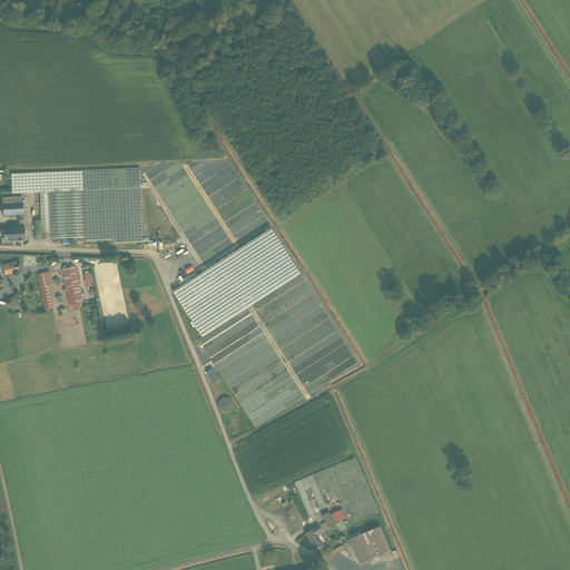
[(139,169),(76,172),(76,192),(81,192),(84,192),(111,190),(126,190),(140,189),(139,169)]
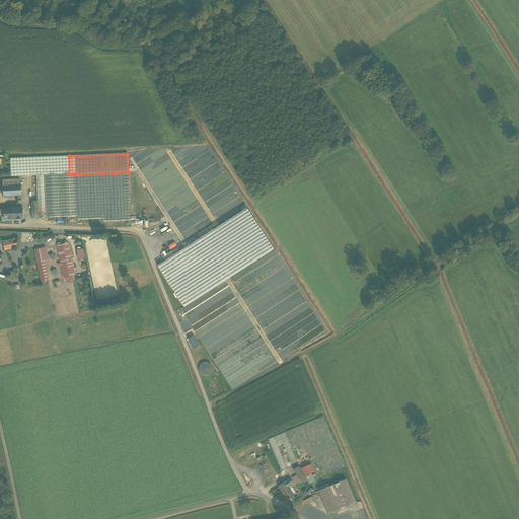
[(69,156),(10,158),(11,177),(36,176),(45,175),(46,175),(59,175),(61,175),(69,174),(69,156)]
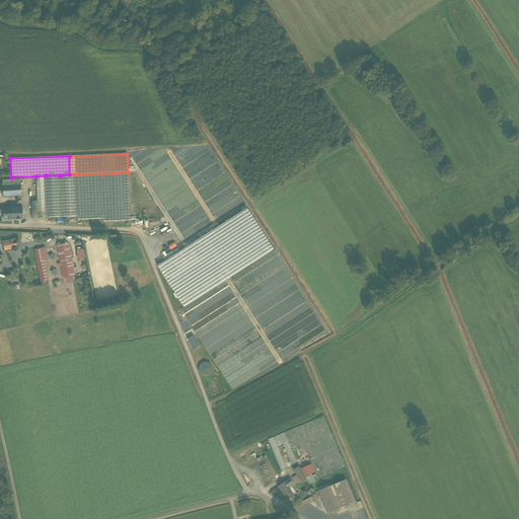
[(158,156),(154,162),(151,157),(150,158),(145,158),(145,161),(147,165),(144,166),(144,168),(142,166),(142,167),(140,166),(167,217),(181,193),(189,189),(181,175),(169,174),(170,173),(170,168),(169,169),(166,167),(167,164),(163,164),(161,159),(160,157),(158,156)]
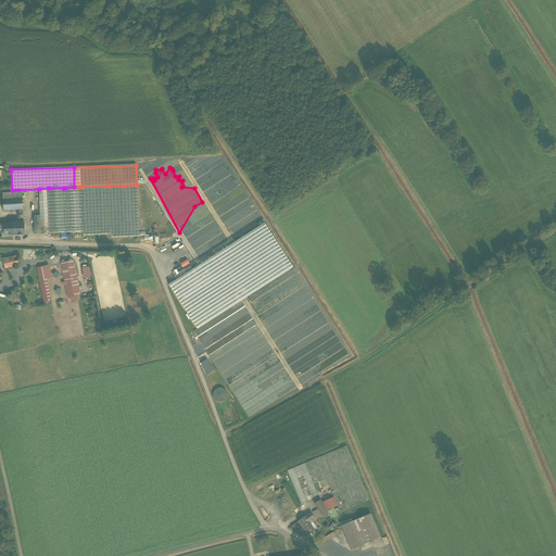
[(137,185),(123,186),(124,238),(138,237),(137,185)]
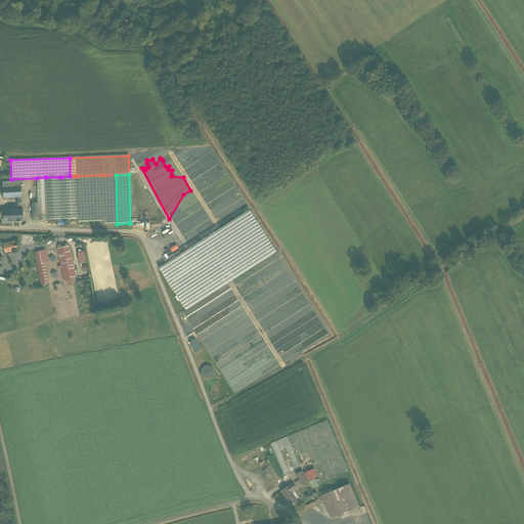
[(102,175),(77,176),(79,222),(104,221),(102,175)]
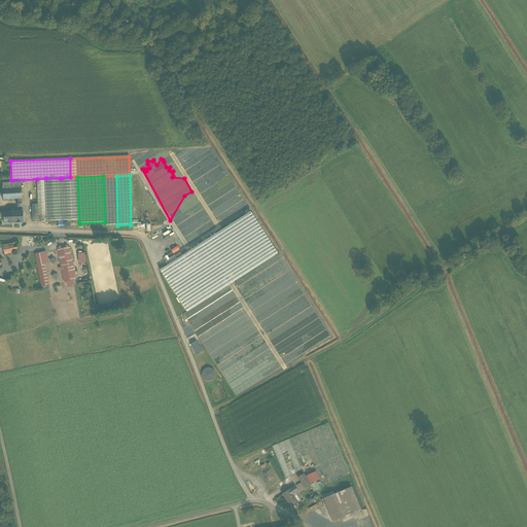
[(116,176),(103,176),(105,222),(105,225),(117,225),(116,176)]
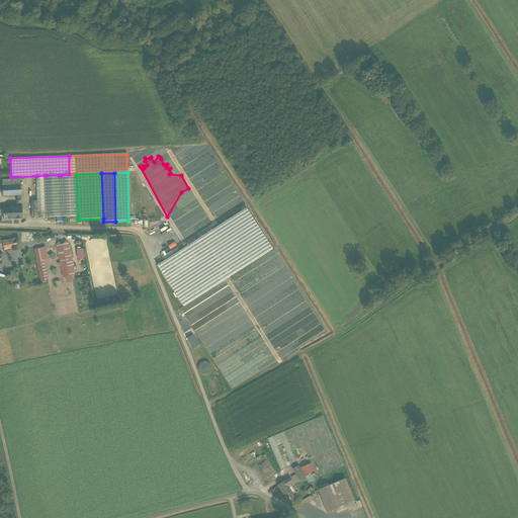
[(69,174),(61,175),(63,218),(76,218),(74,174),(69,174)]
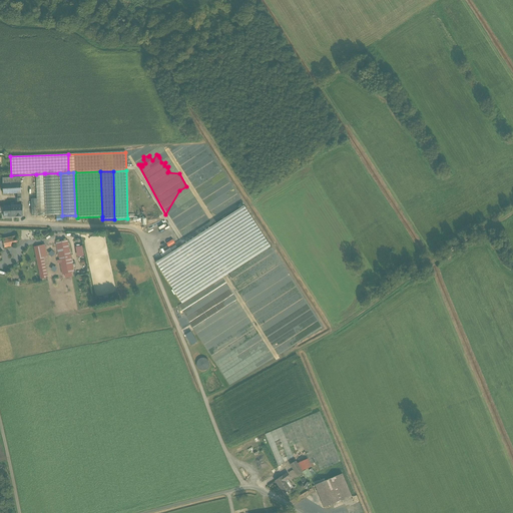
[(44,173),(36,174),(36,199),(37,211),(38,211),(37,216),(45,216),(45,211),(44,173)]
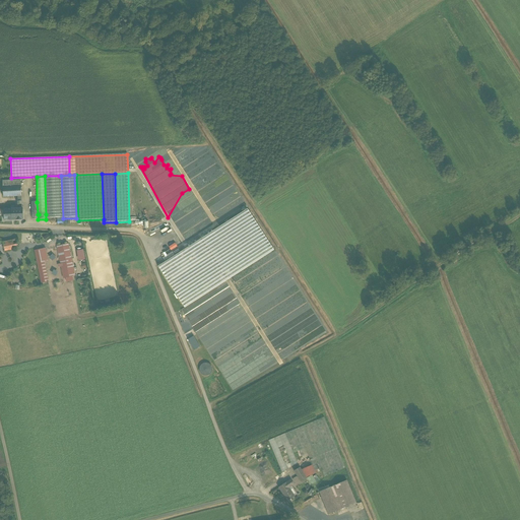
[(59,176),(46,176),(48,219),(61,218),(59,176)]
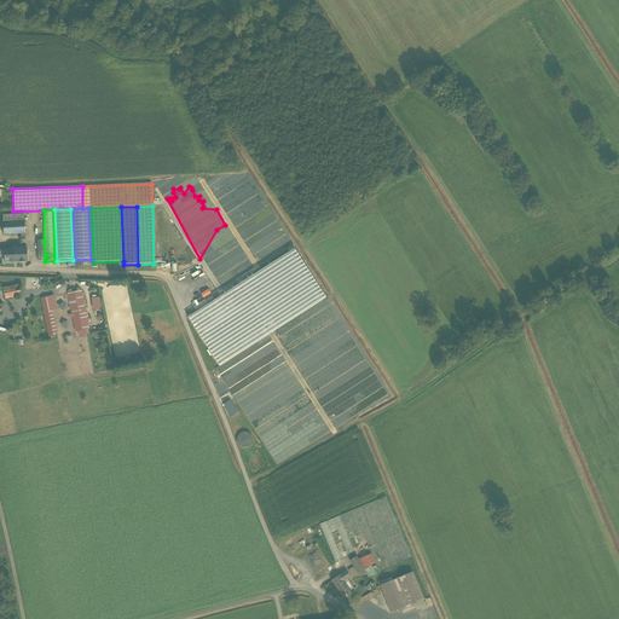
[(21,235),(25,233),(25,223),(3,224),(4,235),(21,235)]
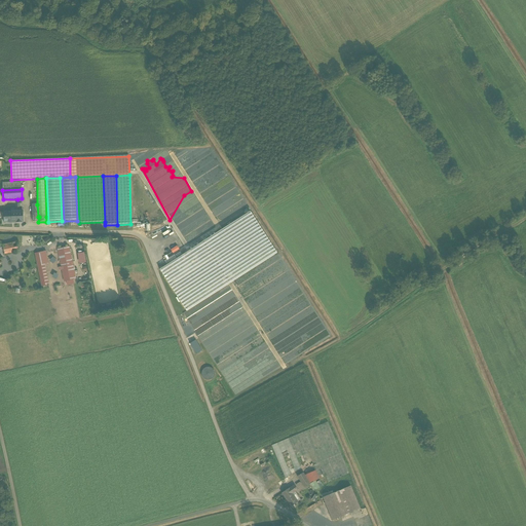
[(23,203),(17,203),(19,212),(11,212),(12,218),(14,218),(14,222),(23,222),(23,212),(24,212),(24,211),(23,211),(23,203)]
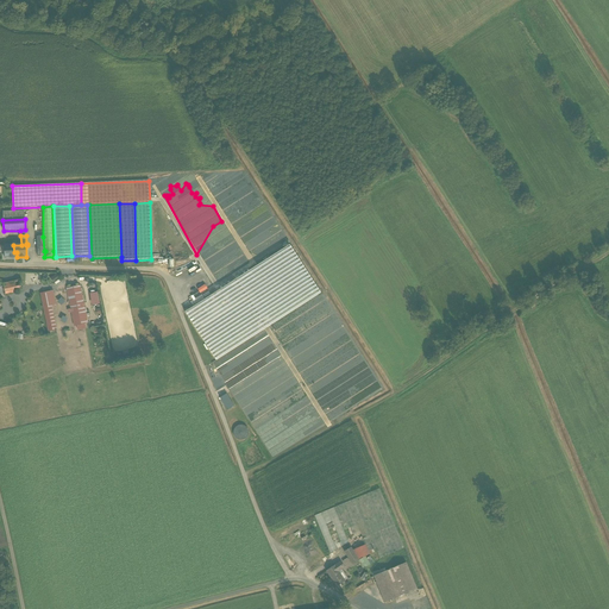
[(13,245),(4,245),(5,253),(5,258),(17,257),(17,252),(14,252),(13,245)]
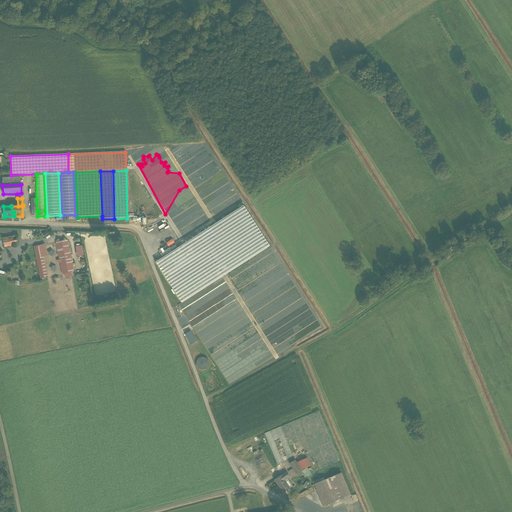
[(269,246),(243,206),(155,262),(182,303),(269,246)]
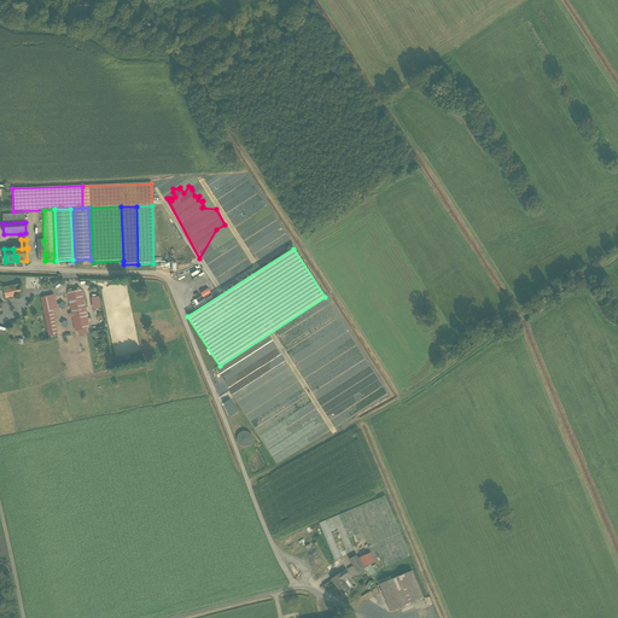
[(16,285),(4,289),(5,297),(15,296),(22,293),(21,287),(21,285),(16,285)]
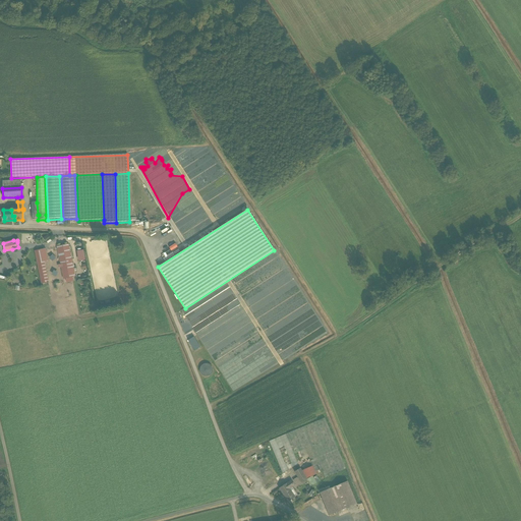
[(67,243),(56,245),(64,281),(75,279),(67,243)]
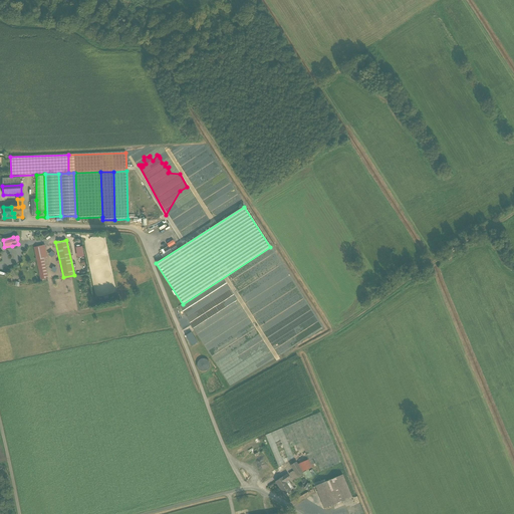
[(46,244),(41,245),(49,280),(60,278),(52,243),(46,244)]
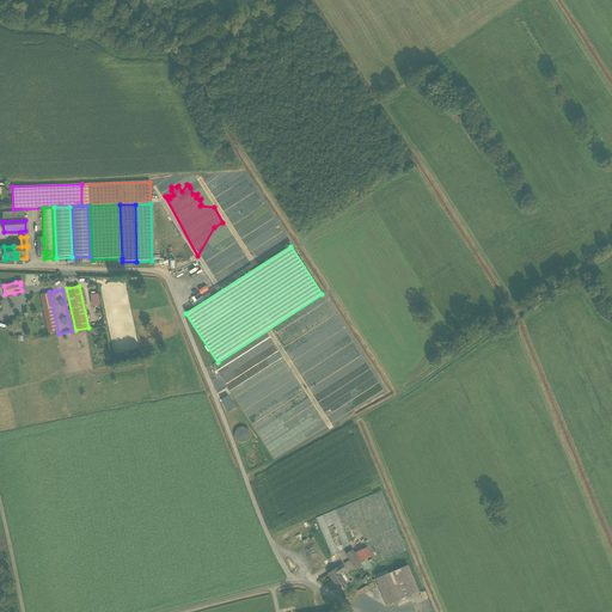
[(534,289),(516,301),(520,306),(538,295),(534,289)]
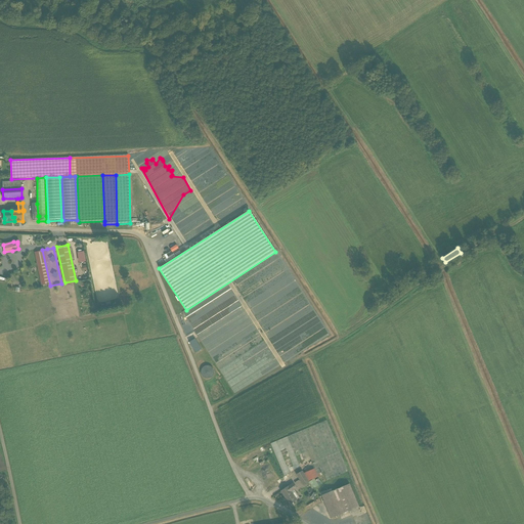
[(48,286),(41,250),(39,251),(34,252),(42,288),(48,286)]
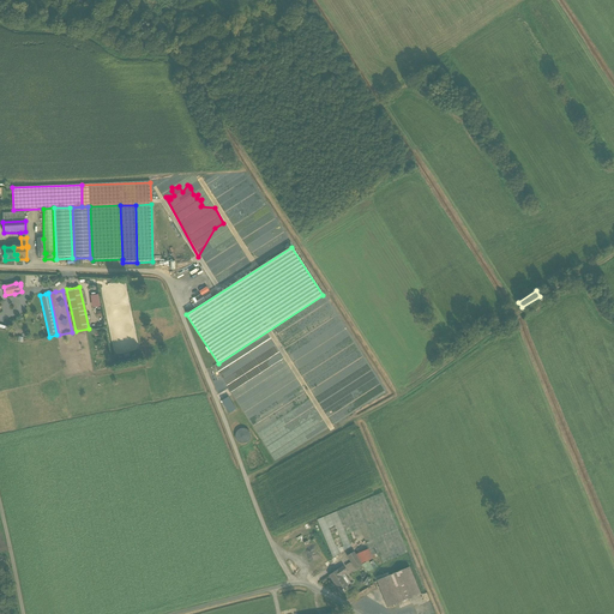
[(222,401),(229,414),(236,409),(229,397),(222,401)]
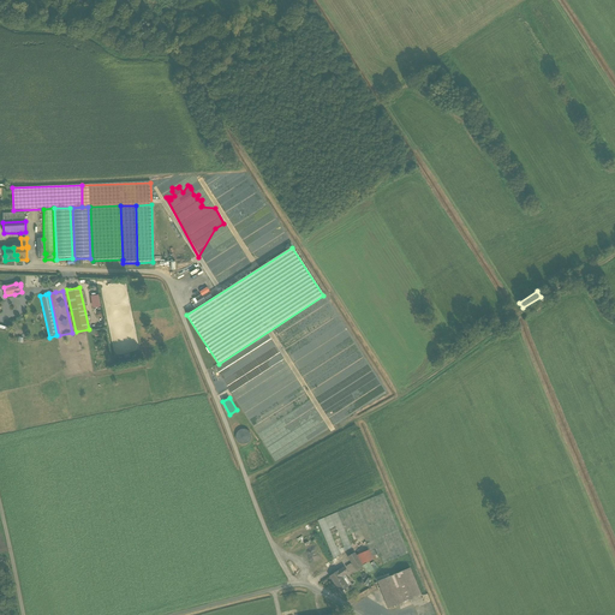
[(410,554),(383,494),(359,505),(375,542),(376,547),(380,554),(384,565),(410,554)]
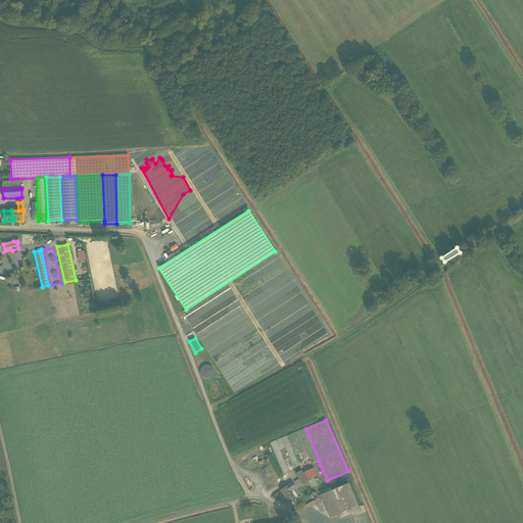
[(319,461),(305,429),(287,436),(299,466),(311,460),(313,463),(319,461)]
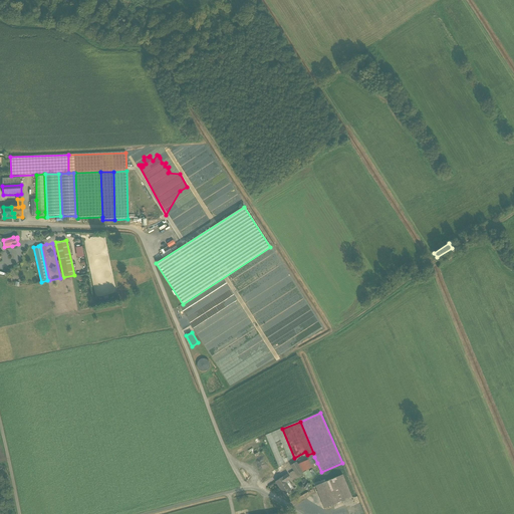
[(282,429),(265,436),(279,467),(294,458),(282,429)]
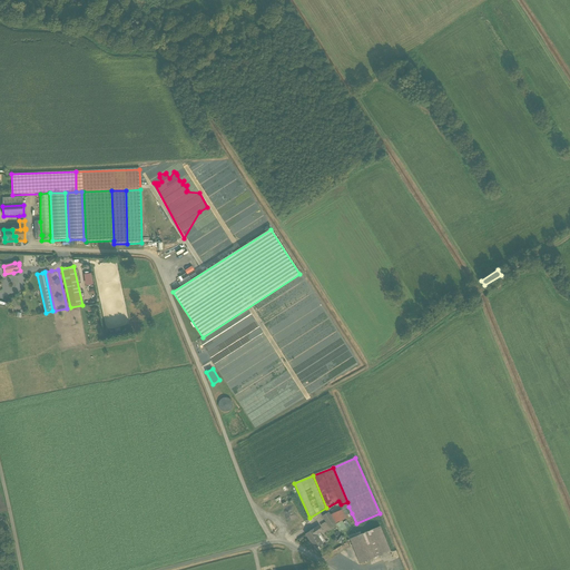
[(341,504),(335,507),(336,511),(344,508),(344,509),(349,507),(347,502),(341,504)]
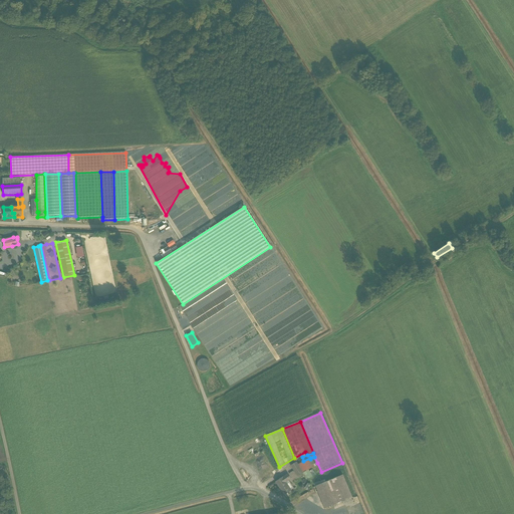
[(310,459),(308,460),(311,466),(315,464),(315,465),(316,465),(316,464),(317,463),(314,457),(310,459)]
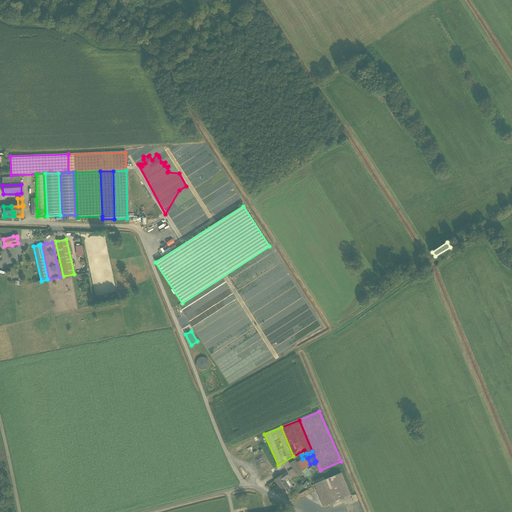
[(307,458),(296,463),(299,468),(302,471),(308,468),(311,466),(310,464),(307,458)]
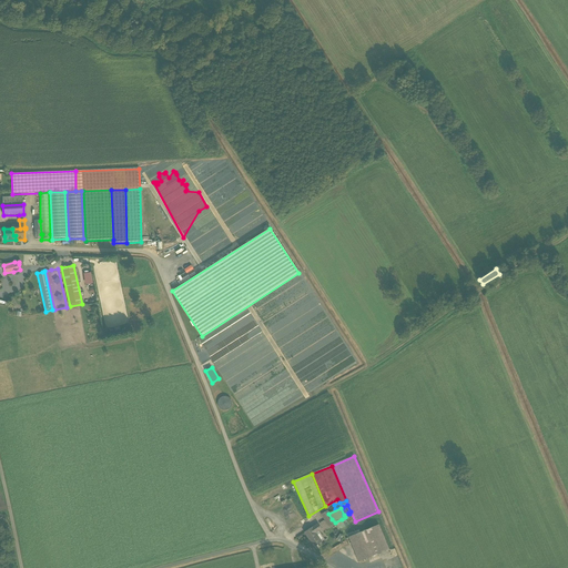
[(345,519),(343,520),(342,519),(335,523),(340,530),(348,525),(345,519)]
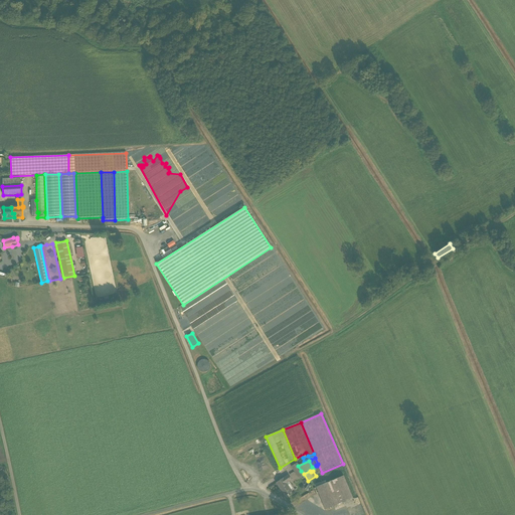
[(285,496),(292,492),(286,483),(289,481),(291,480),(288,475),(283,479),(283,478),(276,483),(285,496)]
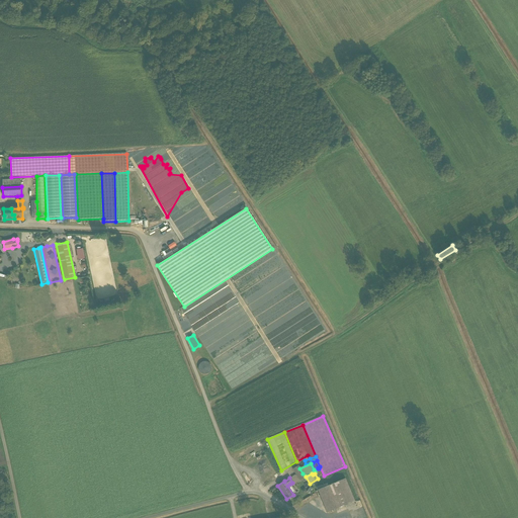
[(345,479),(318,490),(327,513),(354,501),(345,479)]
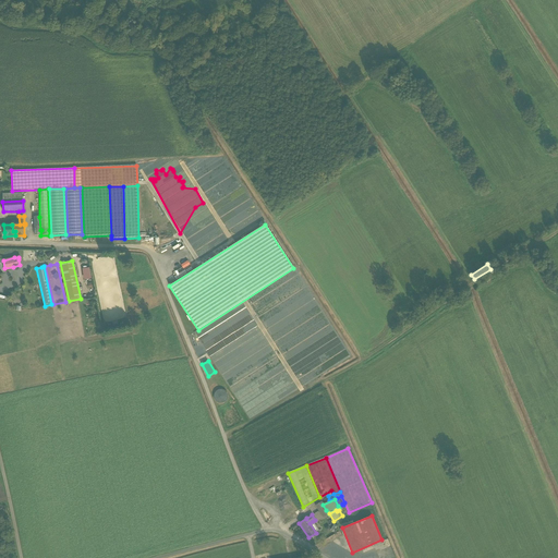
[(319,531),(313,521),(310,523),(316,533),(319,531)]
